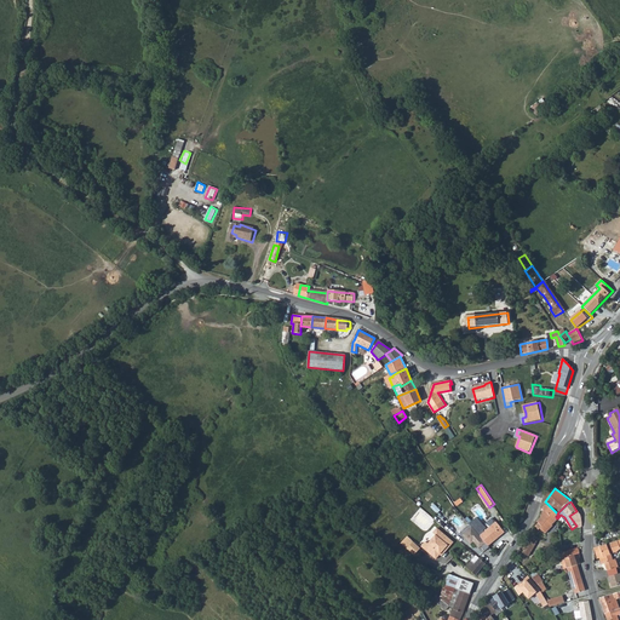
[(546,503),(543,507),(545,511),(541,516),(543,516),(539,521),(543,524),(540,527),(546,532),(554,524),(554,523),(557,518),(556,517),(558,515),(557,514),(546,503)]
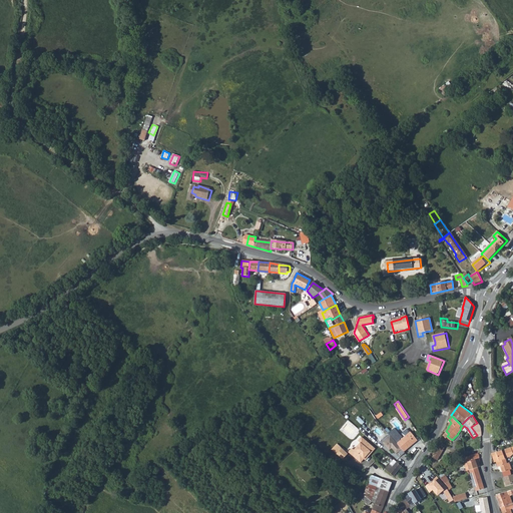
[(471,427),(474,431),(477,435),(478,437),(482,437),(482,433),(481,433),(480,428),(481,427),(477,423),(471,427)]
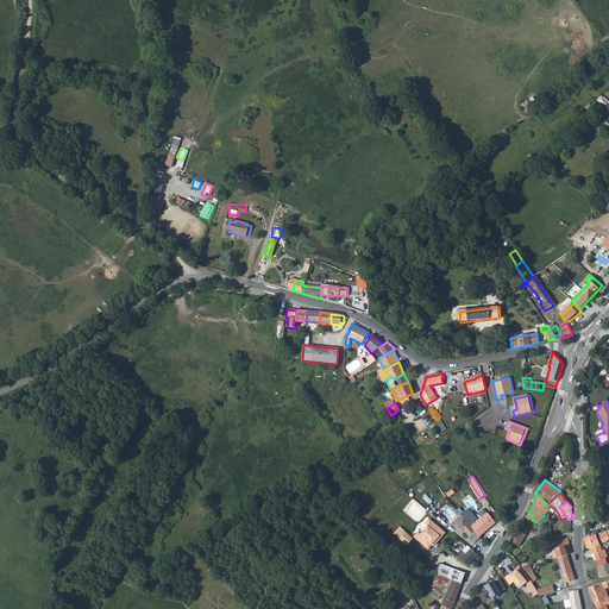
[(472,526),(479,535),(487,528),(488,529),(496,522),(488,513),(472,526)]
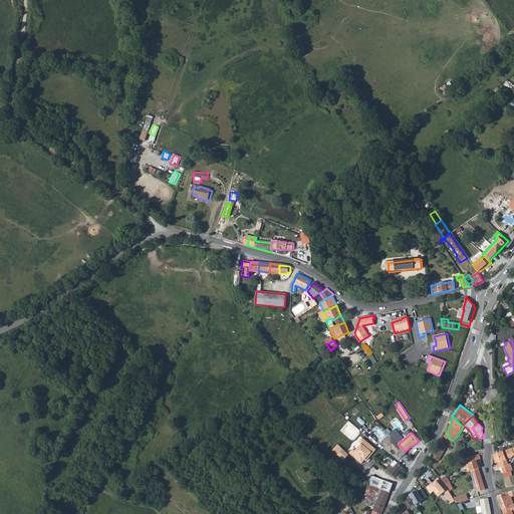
[(391,435),(382,443),(384,446),(386,445),(392,451),(394,449),(398,455),(400,453),(403,457),(407,454),(406,453),(405,452),(399,444),(391,435)]
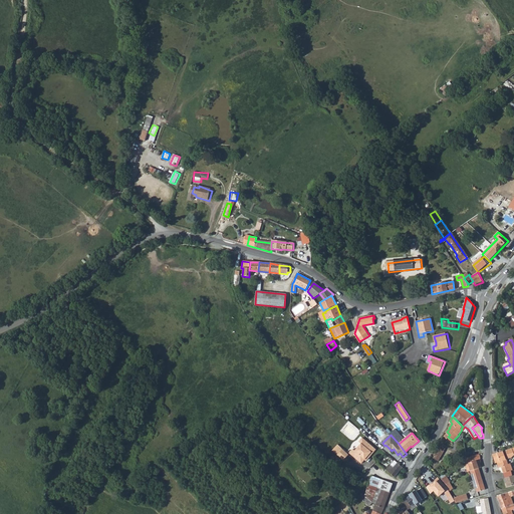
[(353,449),(350,453),(362,463),(366,459),(365,458),(368,454),(369,455),(375,447),(362,437),(359,441),(361,443),(355,450),(353,449)]
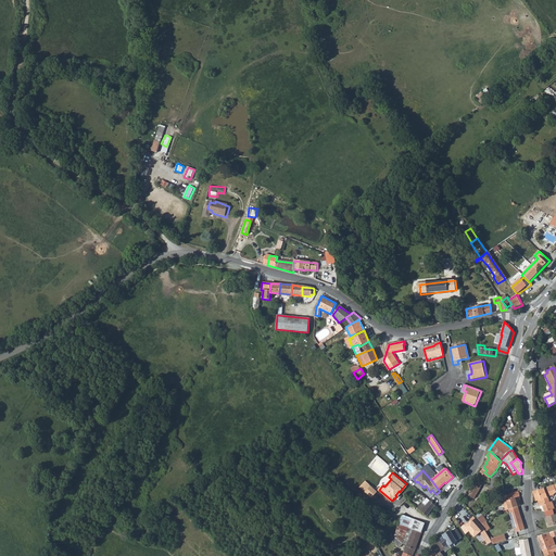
[(484,487),(481,485),(483,482),(477,478),(469,494),(475,497),(479,489),(482,491),(484,487)]
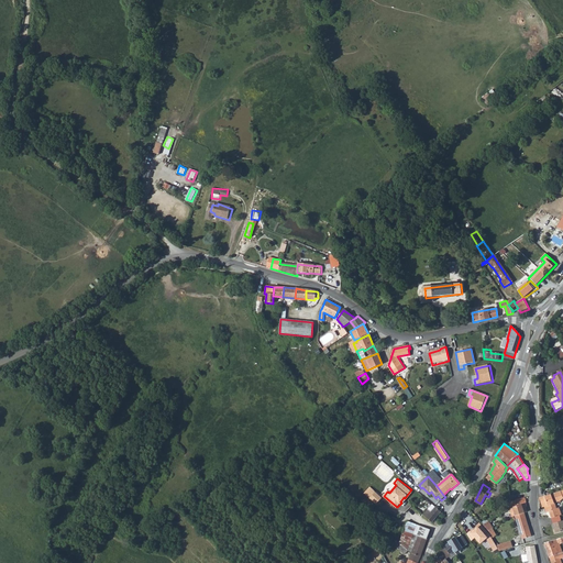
[(383,498),(370,487),(364,494),(376,505),(383,498)]
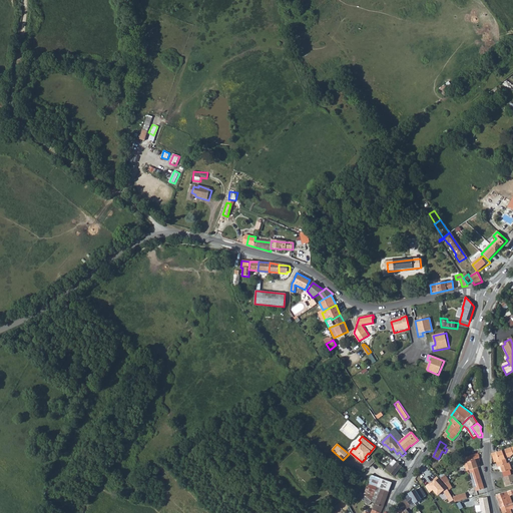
[(376,448),(375,446),(369,454),(368,453),(365,457),(366,458),(367,459),(376,448)]
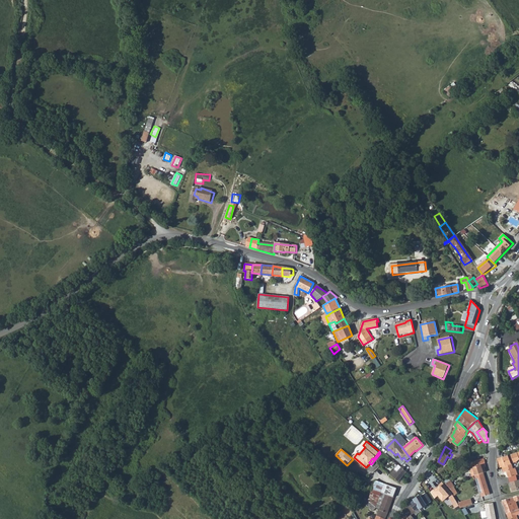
[(518,451),(498,458),(501,466),(505,465),(514,462),(518,460),(518,451)]
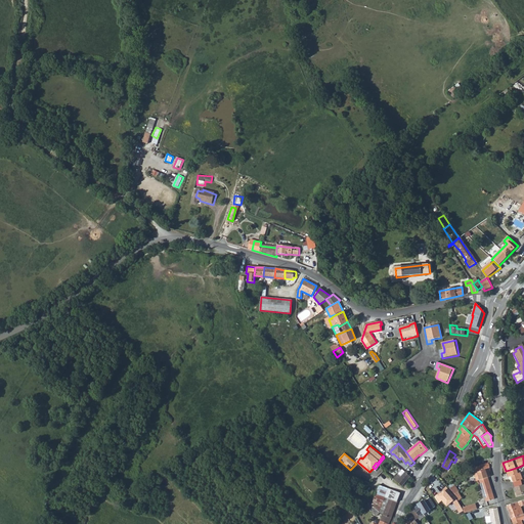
[(478,471),(480,480),(488,477),(491,476),(489,468),(490,467),(489,462),(487,463),(488,463),(482,465),(484,470),(478,471)]
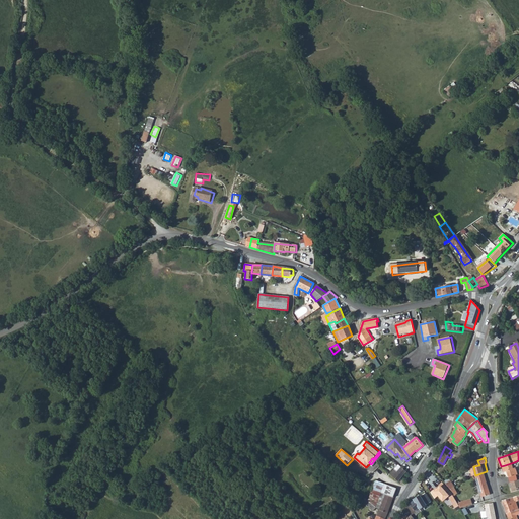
[(505,465),(506,470),(508,470),(511,477),(518,473),(518,470),(517,466),(515,467),(514,462),(505,465)]
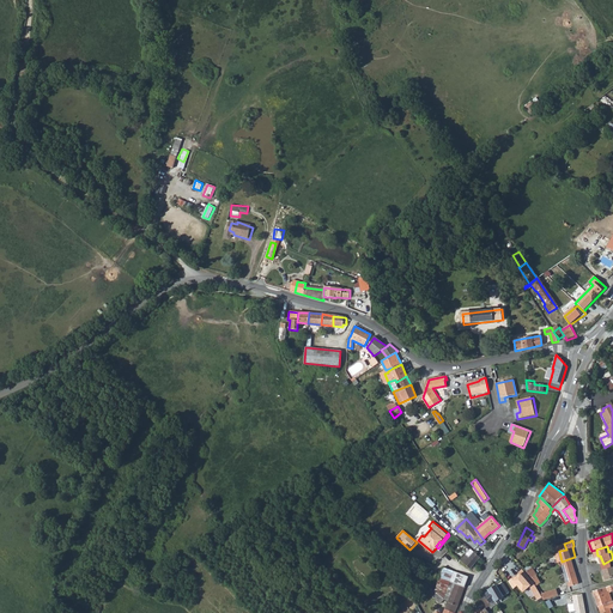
[(475,552),(471,557),(467,554),(461,560),(471,569),(481,557),(475,552)]
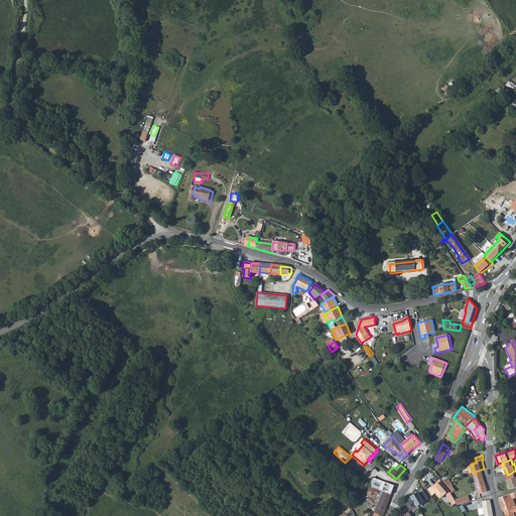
[(473,473),(480,494),(488,491),(481,470),(473,473)]
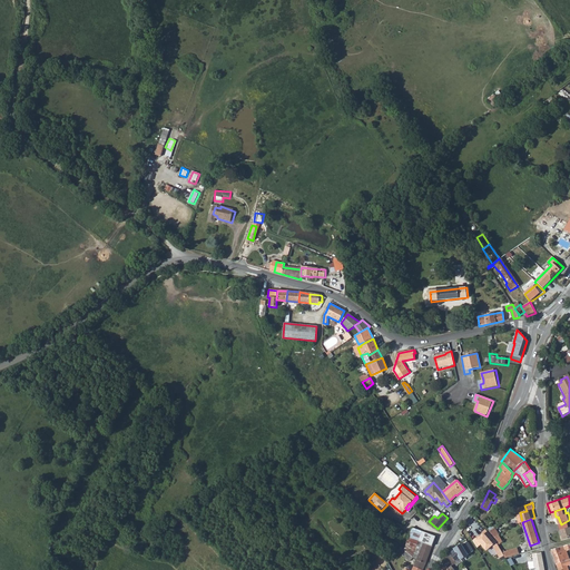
[(404,550),(413,557),(416,560),(422,549),(416,547),(419,541),(432,546),(436,537),(412,528),(404,550)]
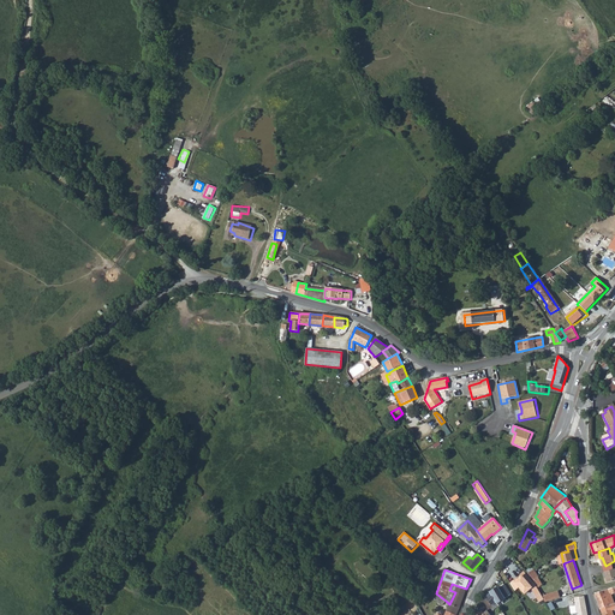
[(518,578),(514,581),(525,593),(531,587),(541,602),(545,598),(537,586),(524,572),(520,574),(521,577),(518,579),(518,578)]
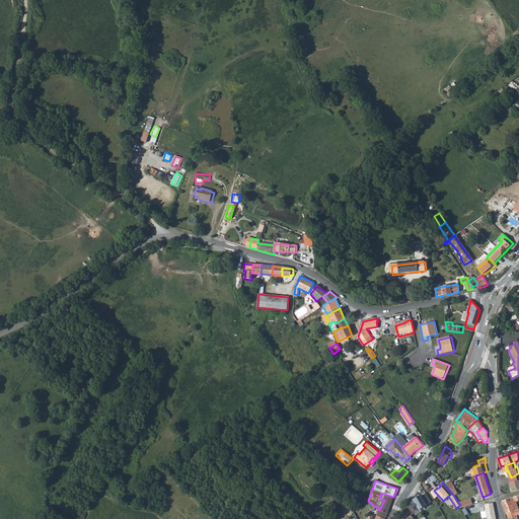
[(377,516),(385,518),(389,509),(393,497),(381,493),(379,498),(384,500),(379,510),(377,516)]
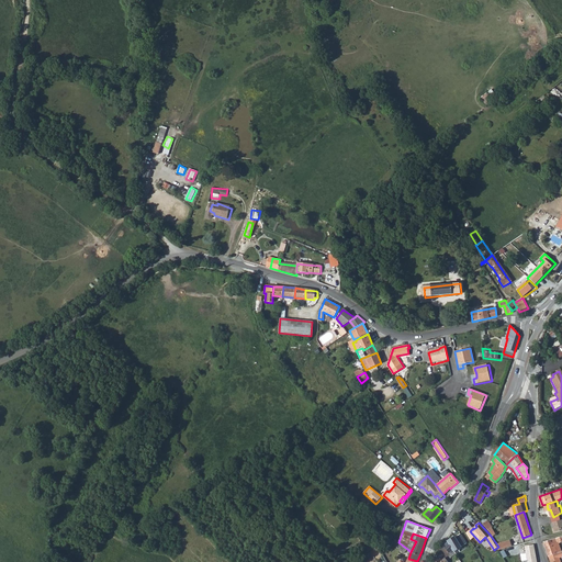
[(444,546),(445,547),(450,553),(454,551),(456,553),(457,553),(462,550),(465,557),(469,554),(471,553),(461,534),(456,537),(448,541),(449,541),(444,546)]
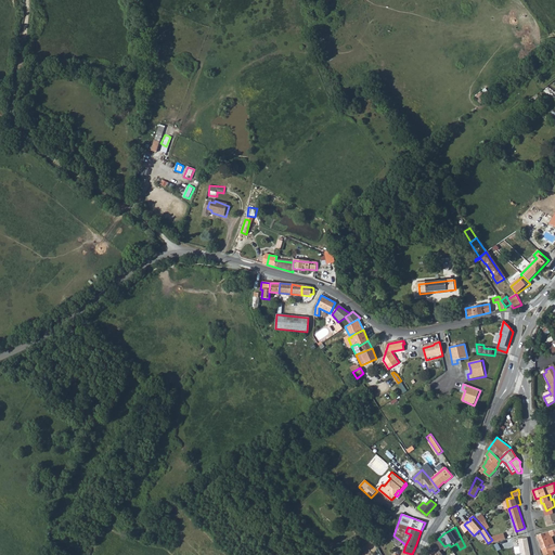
[(554,530),(538,536),(542,549),(554,544),(551,536),(554,533),(554,530)]
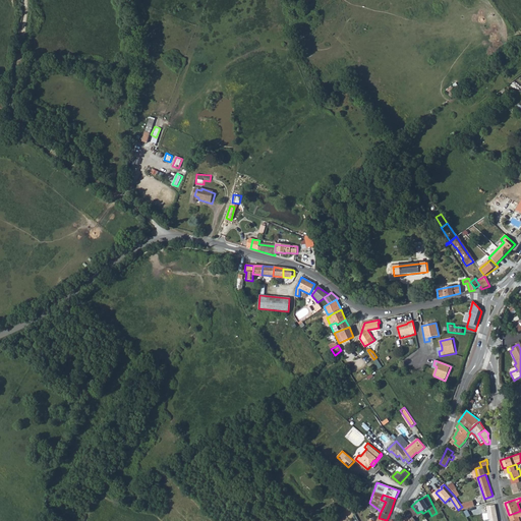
[(364,503),(363,504),(373,514),(378,509),(369,503),(366,500),(364,503)]
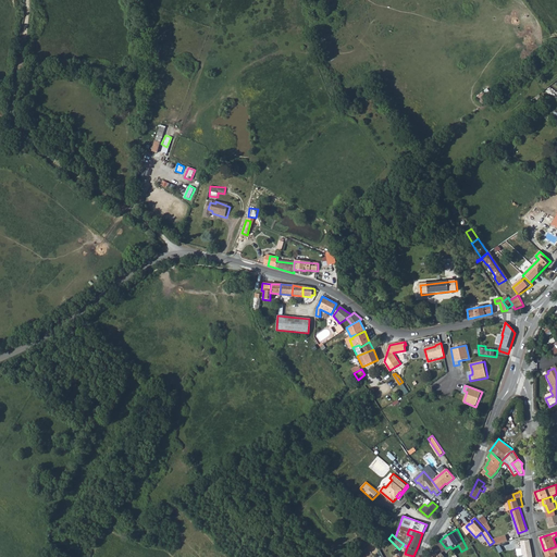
[(494,541),(496,545),(506,542),(508,541),(507,535),(494,541)]
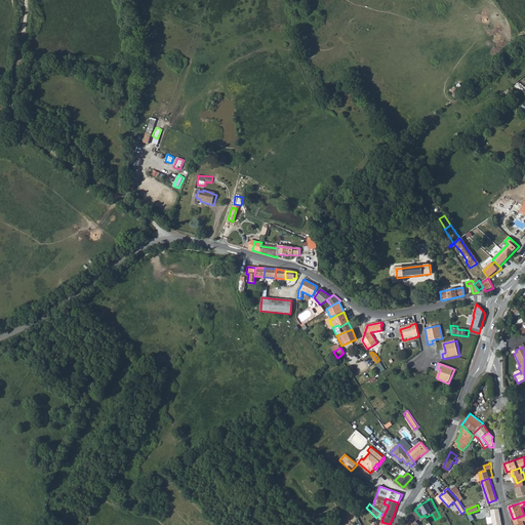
[(502,524),(499,509),(491,511),(493,524),(490,524),(502,524)]
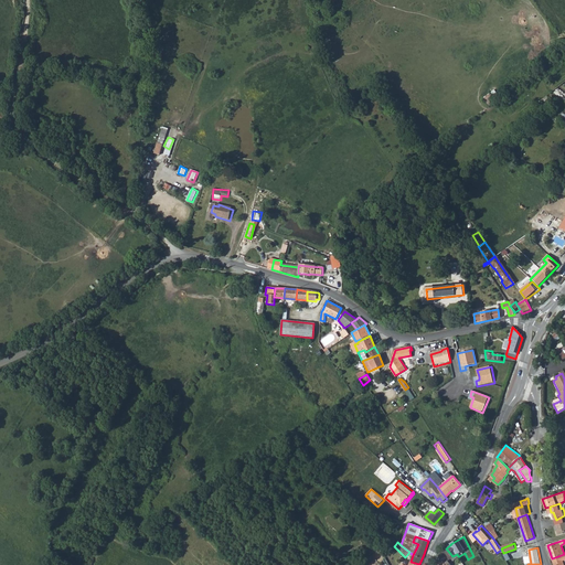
[(439,556),(445,564),(447,562),(451,558),(454,561),(458,556),(457,554),(452,556),(447,550),(439,556)]
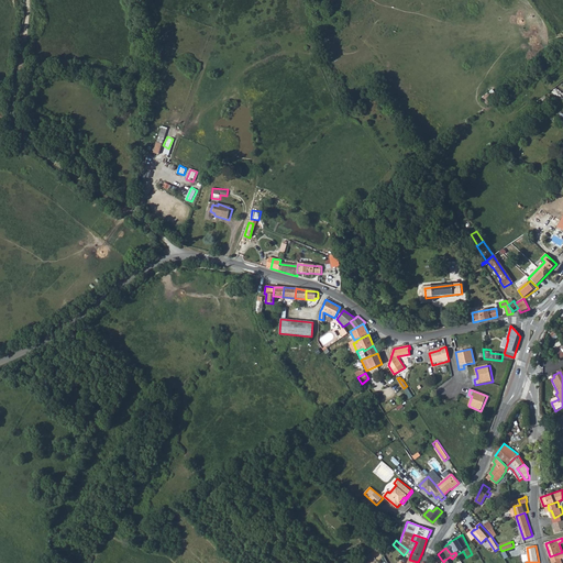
[(550,556),(551,560),(552,562),(562,562),(561,558),(562,556),(562,551),(562,552),(550,556)]
